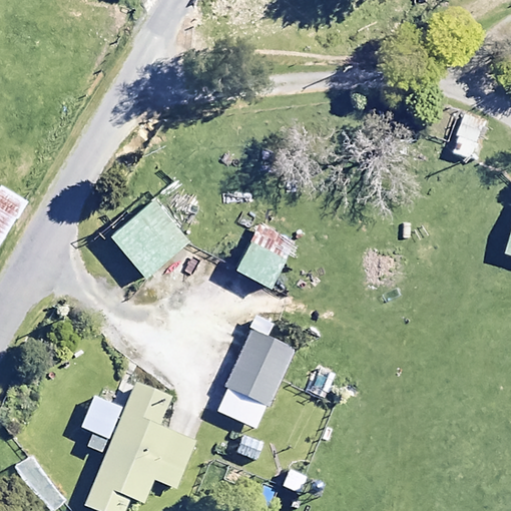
[(488,126),(469,119),(461,139),(480,147),(488,126)]
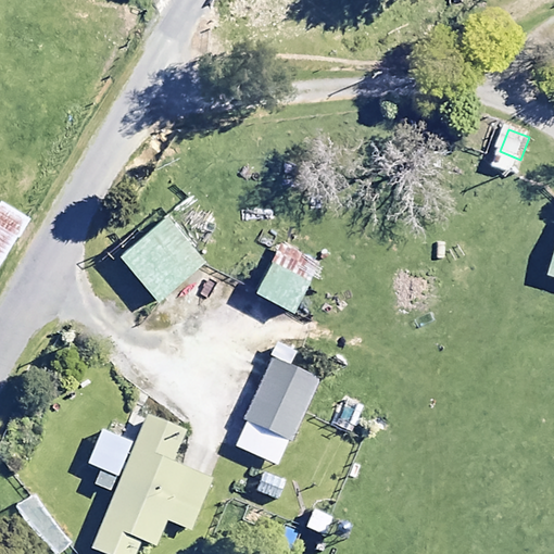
[(0,260),(26,218),(0,201),(0,260)]
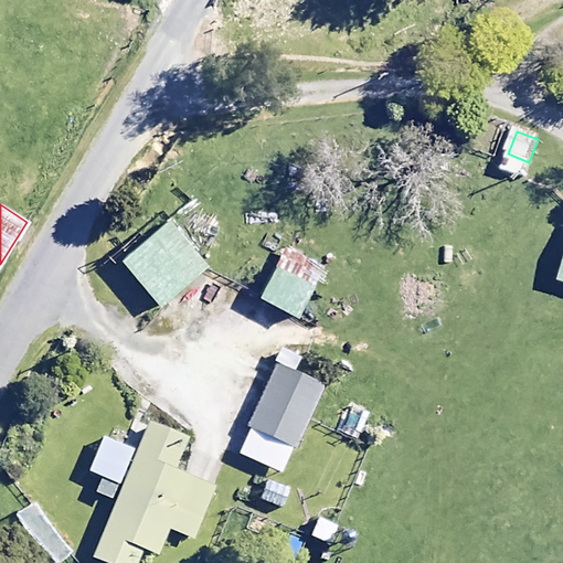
[(206,266),(168,220),(120,258),(159,305),(206,266)]
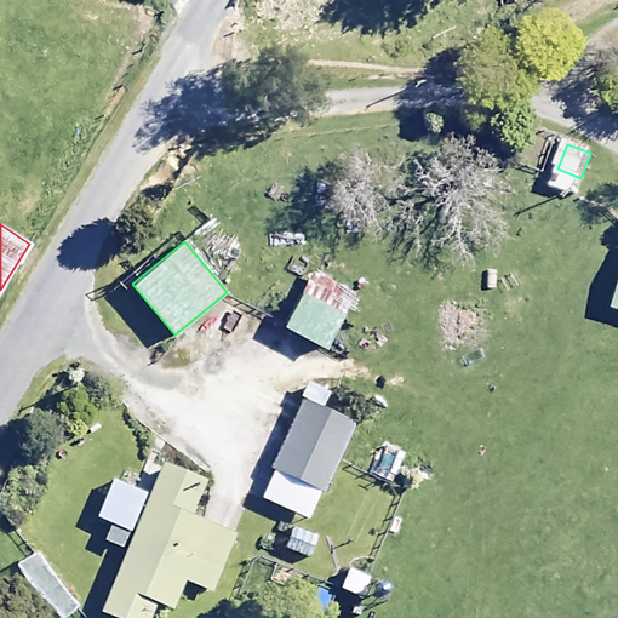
[(356,291),(318,267),(282,322),(322,347),(356,291)]
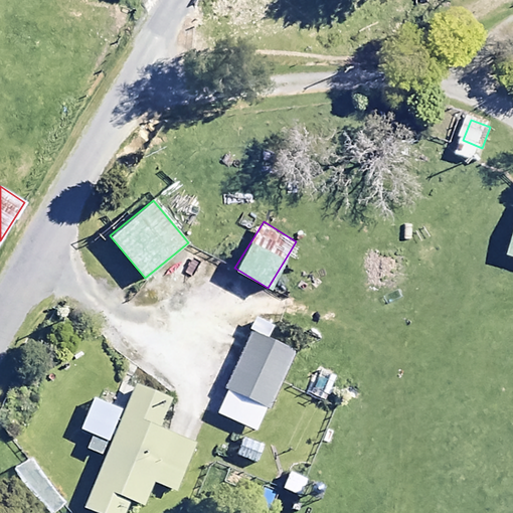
[(293,349),(251,330),(225,387),(267,406),(293,349)]
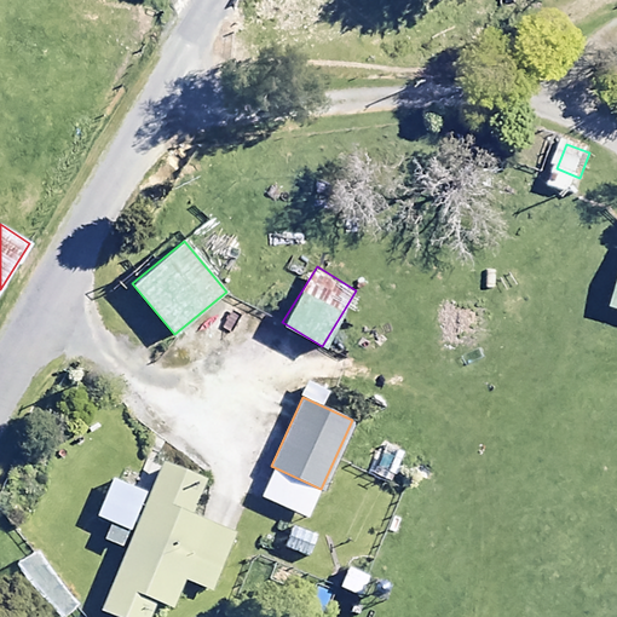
[(404,450),(382,439),(365,473),(387,484),(404,450)]
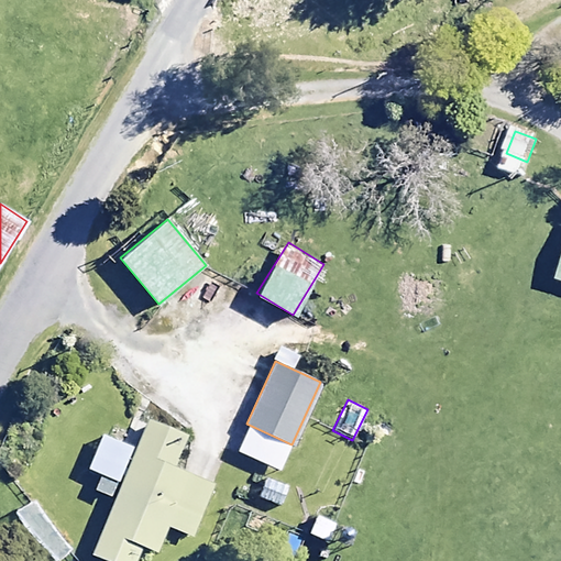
[(136,449),(116,498),(91,553),(108,560),(135,560),(142,546),(157,552),(168,525),(193,536),(215,484),(174,468),(187,437),(149,420),(136,449)]
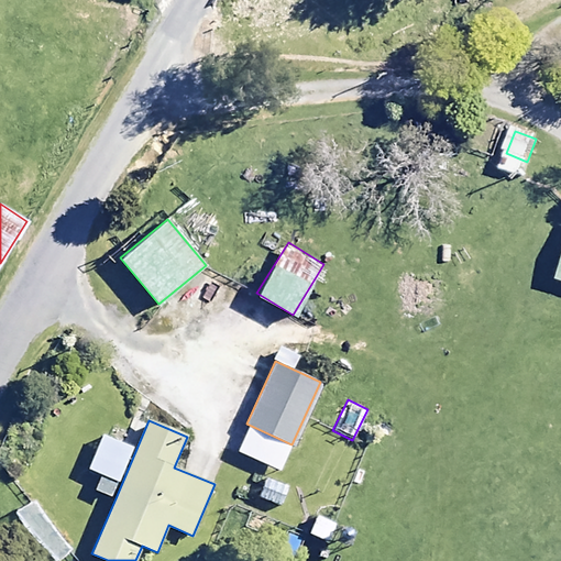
[(116,498),(136,449),(105,433),(87,468),(103,476),(97,490),(116,498)]
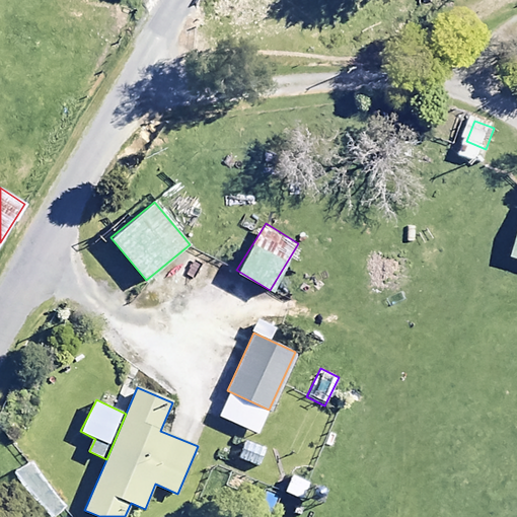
[(268,449),(246,441),(239,460),(261,468),(268,449)]
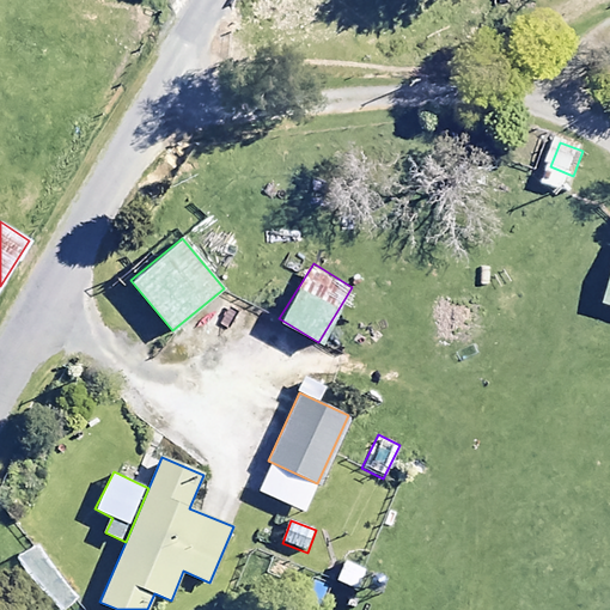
All buildings are outlined.
